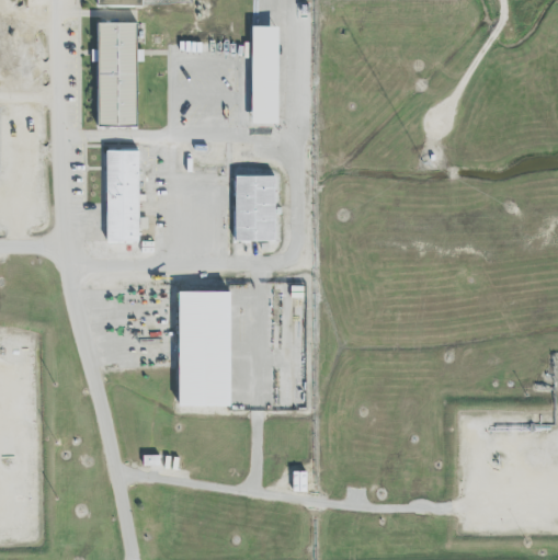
[(99,22),(138,21),(138,129),(100,129),(99,22)]
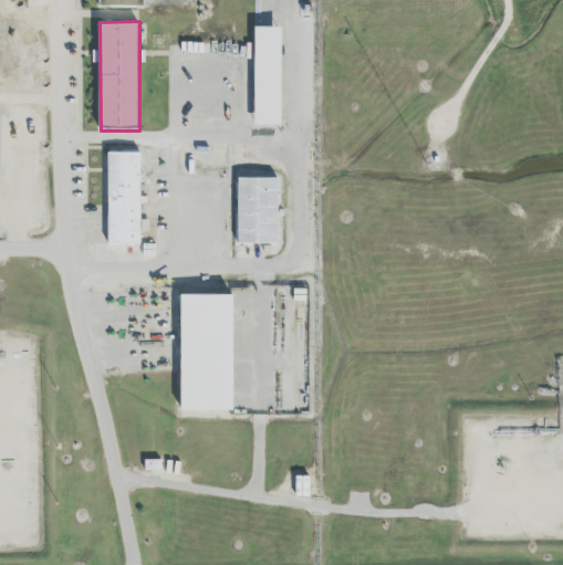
[(253,23),(280,23),(280,128),(253,128),(253,23)]
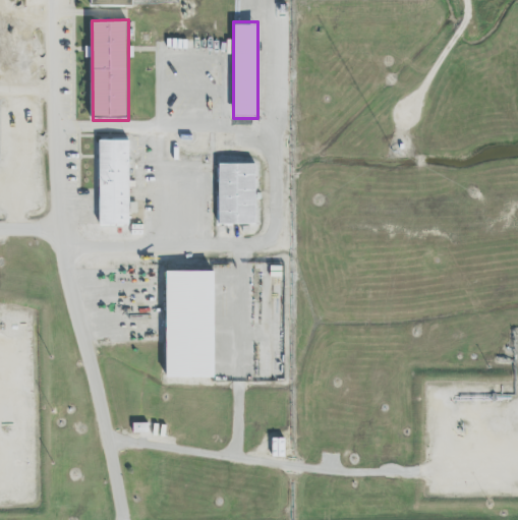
[(101,140),(129,139),(129,224),(102,224),(101,140)]
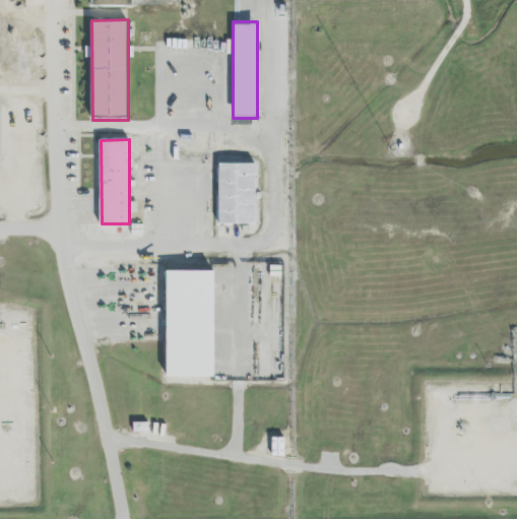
[(216,159),(257,159),(257,222),(216,222),(216,159)]
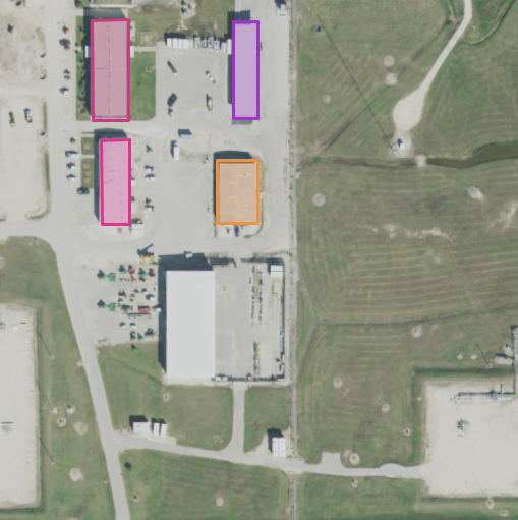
[(166,272),(215,271),(215,379),(167,379),(166,272)]
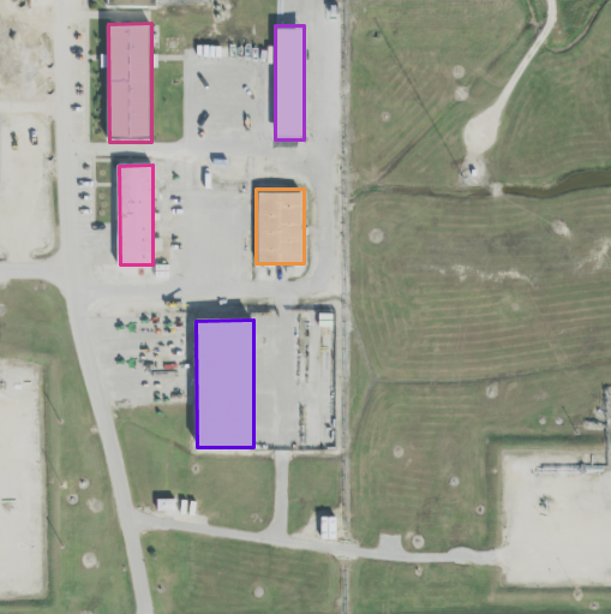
[(337,540),(337,518),(323,518),(323,540),(337,540)]
